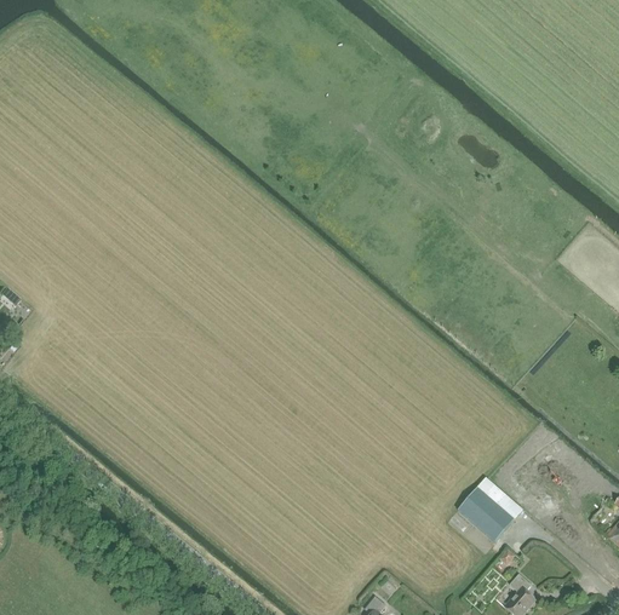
[(18,321),(10,315),(1,325),(11,331),(18,321)]
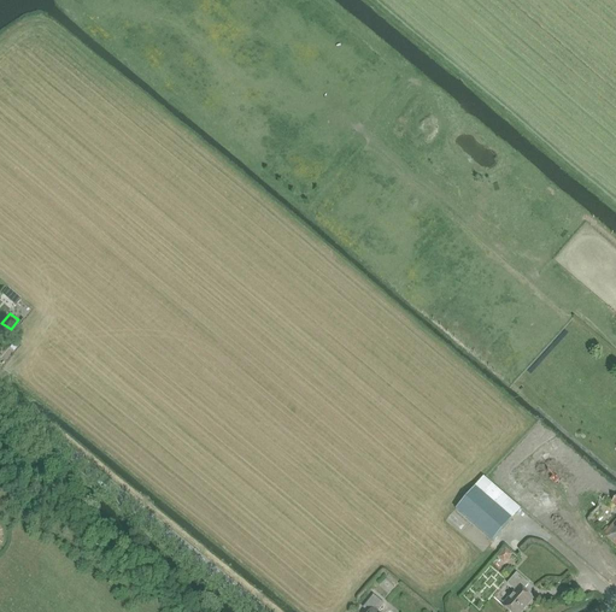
[(492,537),(510,515),(518,505),(482,474),(455,505),(492,537)]
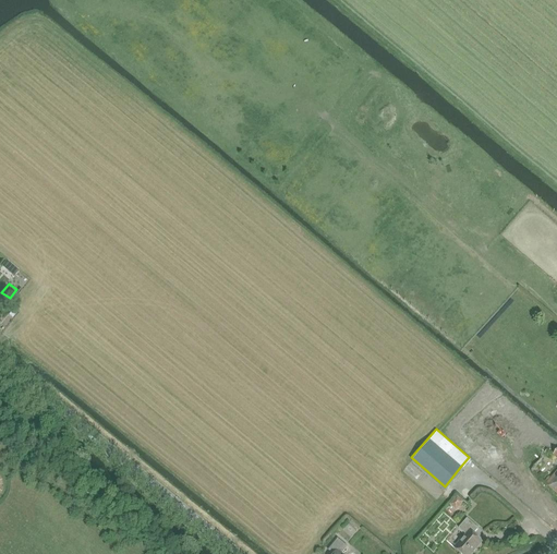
[(556,466),(545,480),(556,490),(556,445),(552,452),(556,455),(556,466)]
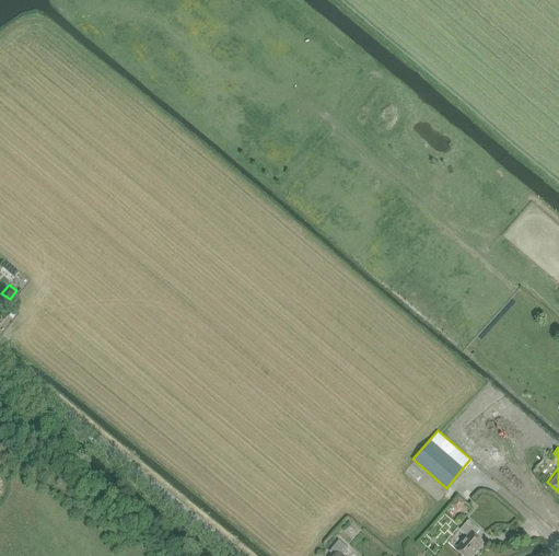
[(459,485),(444,498),(455,510),(470,497),(459,485)]
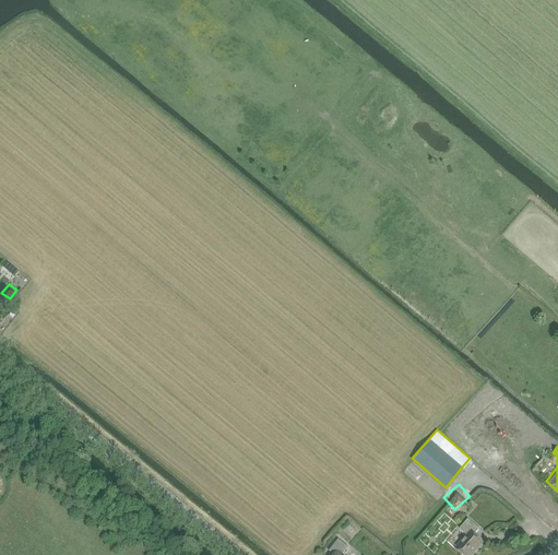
[(466,554),(482,539),(473,531),(478,526),(466,516),(459,526),(466,532),(454,545),(465,554),(466,554)]
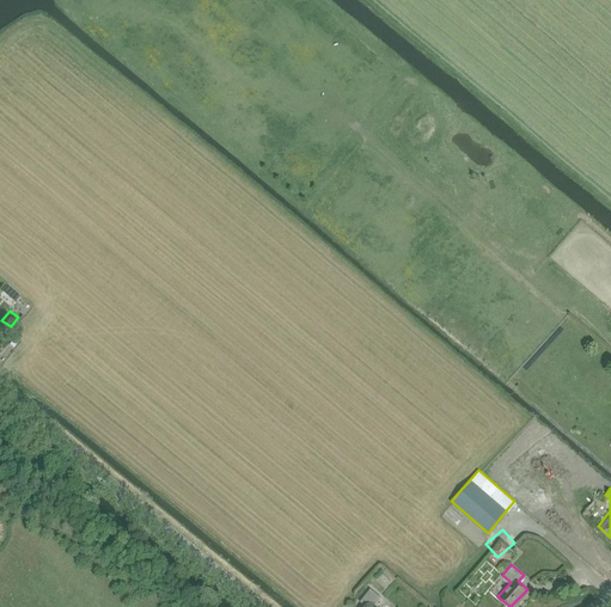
[(377,606),(373,604),(380,595),(370,586),(359,599),(366,604),(362,606),(377,606)]
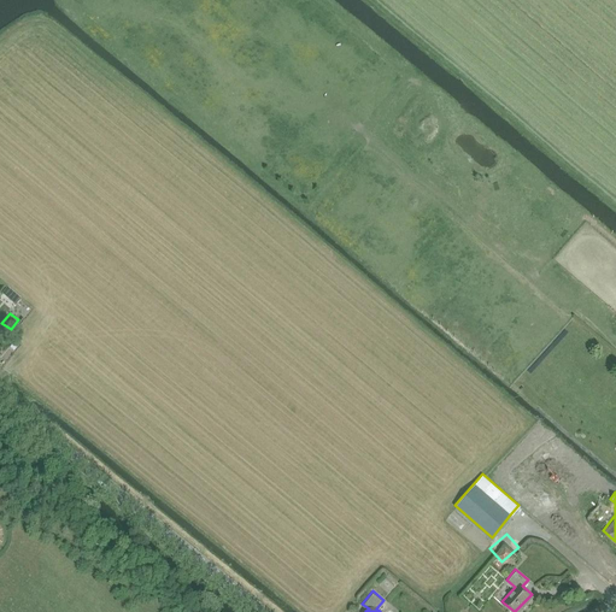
[(393,606),(399,600),(387,590),(382,598),(393,606)]
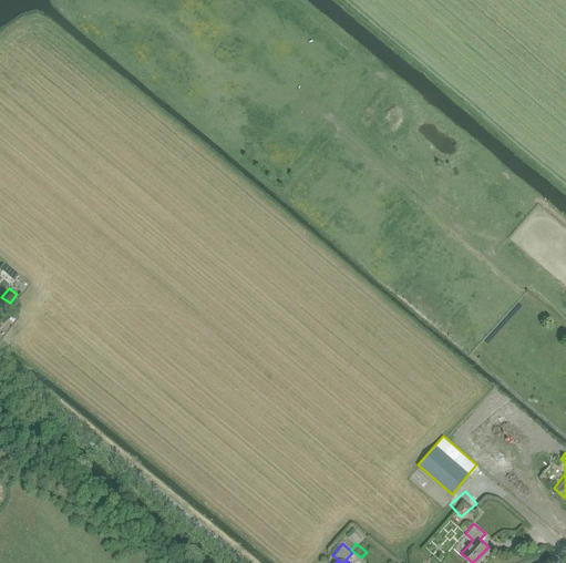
All buildings are outlined.
